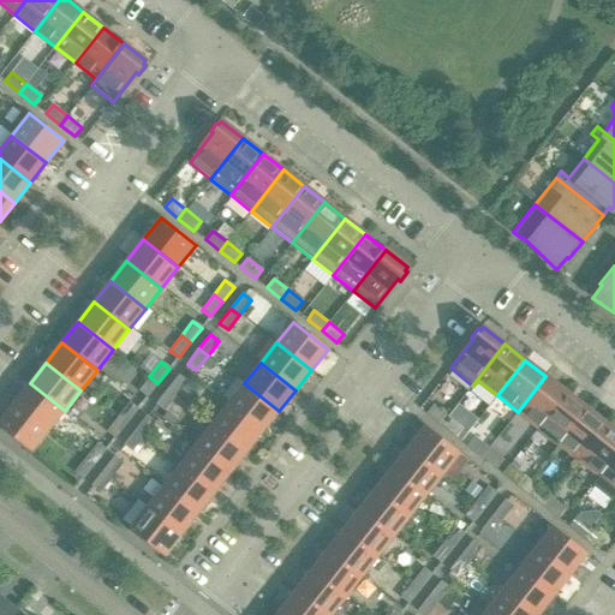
[(175,396),(186,382),(178,375),(166,389),(175,396)]
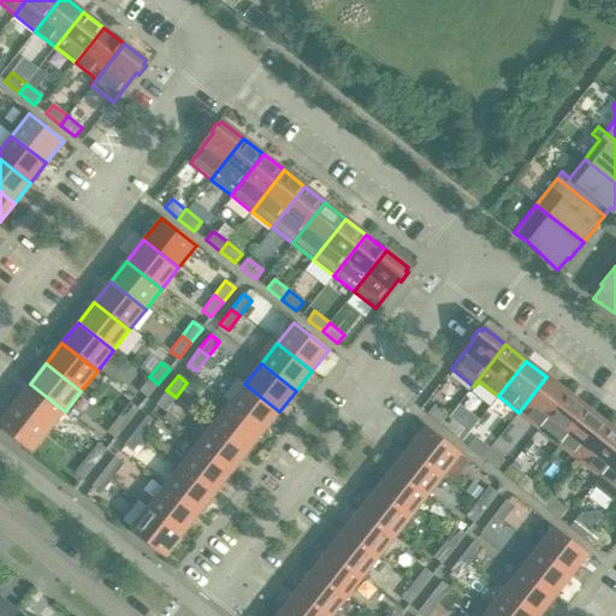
[(147,398),(158,384),(149,377),(138,392),(147,398)]
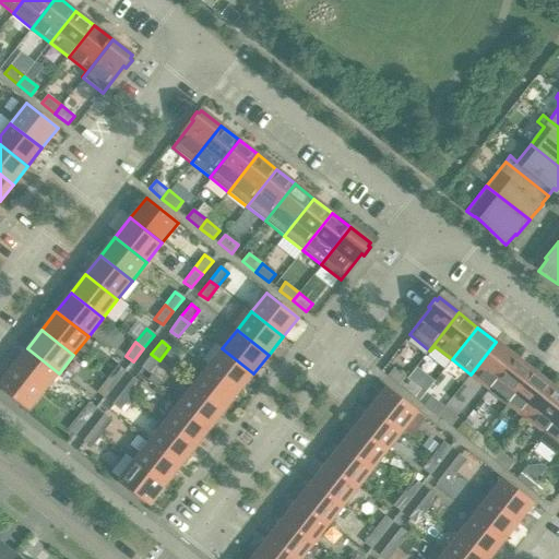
[(489,389),(514,356),(496,342),(471,375),(489,389)]
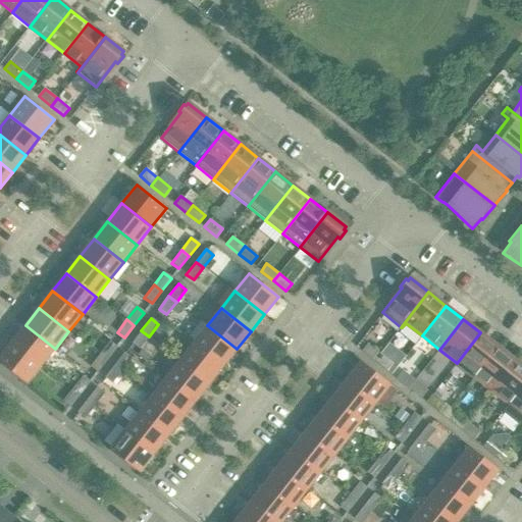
[(55,349),(25,325),(12,341),(43,364),(55,349)]
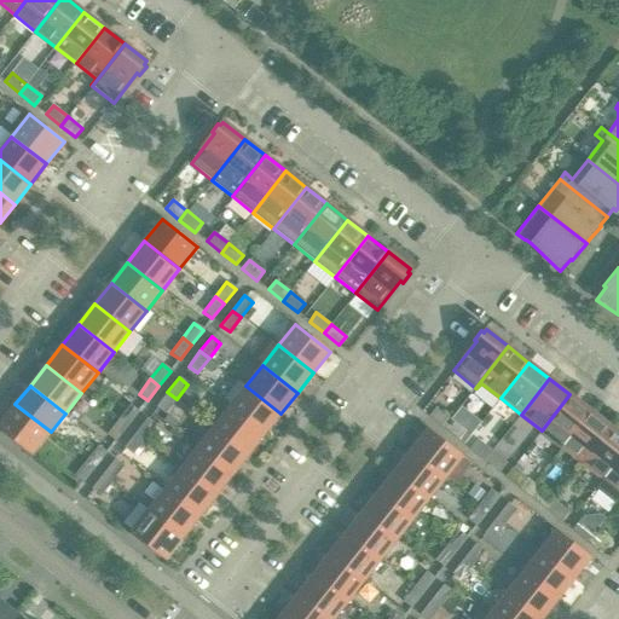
[(281,414),(246,386),(230,406),(265,434),(281,414)]
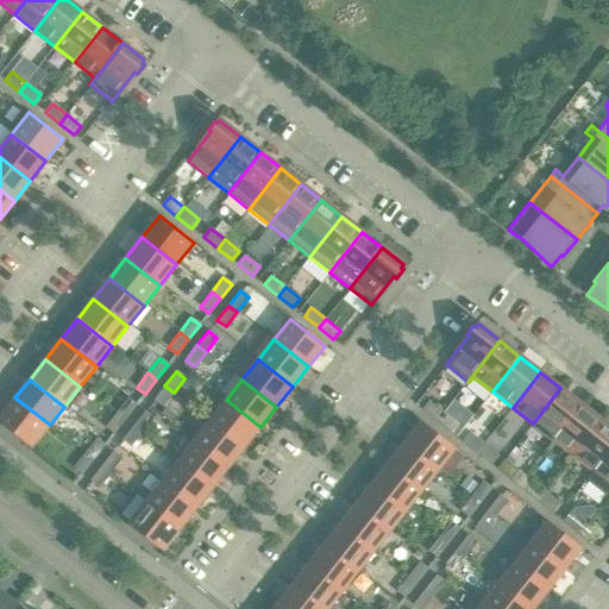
[(162,407),(174,393),(164,385),(154,401),(162,407)]
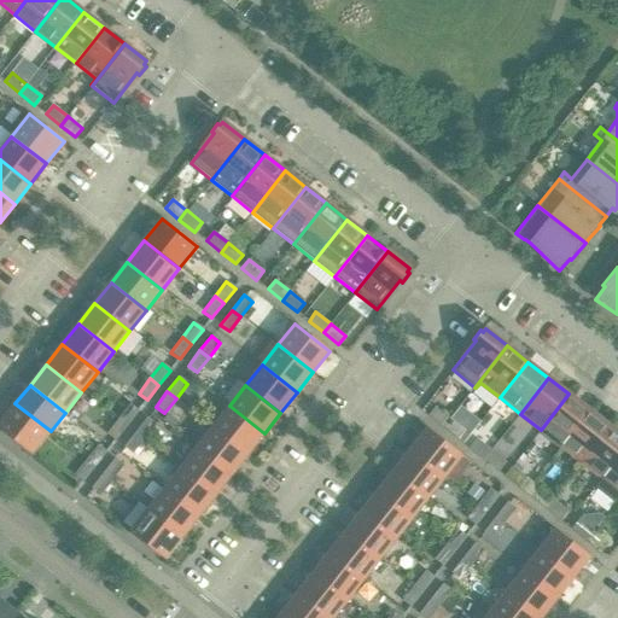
[(561,445),(589,410),(569,394),(541,430),(561,445)]
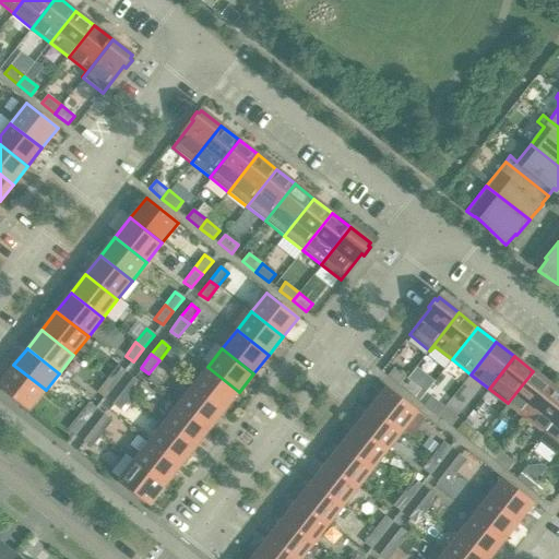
[(46,390),(13,365),(0,382),(0,385),(15,397),(13,401),(27,413),(46,390)]
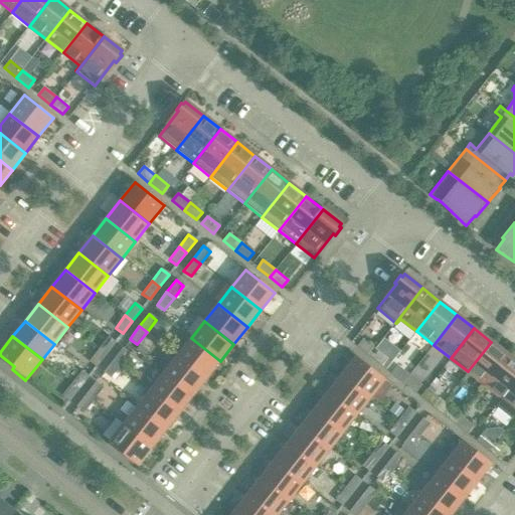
[(106,355),(115,343),(108,337),(98,349),(106,355)]
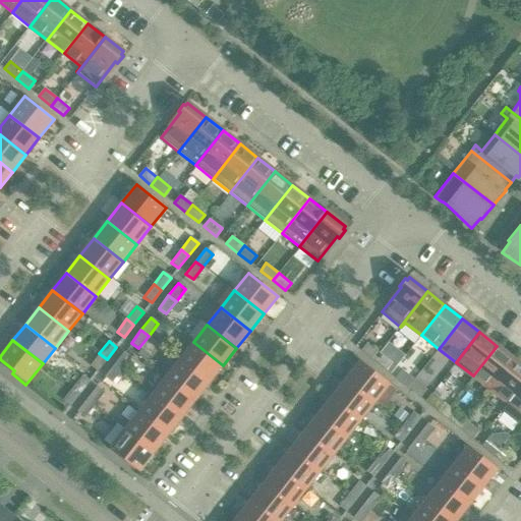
[(223,365),(193,342),(179,359),(209,383),(223,365)]
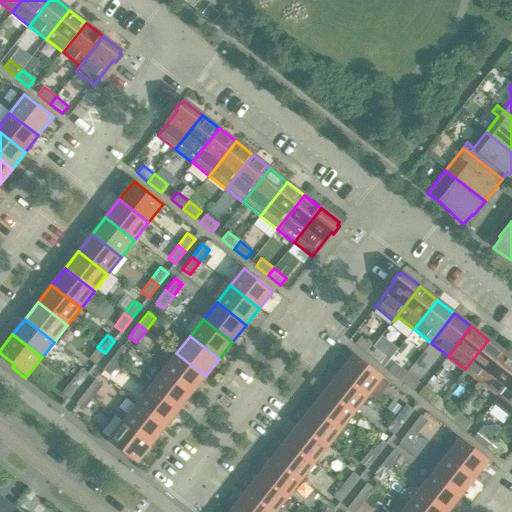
[(373,346),(361,337),(355,344),(367,354),(373,346)]
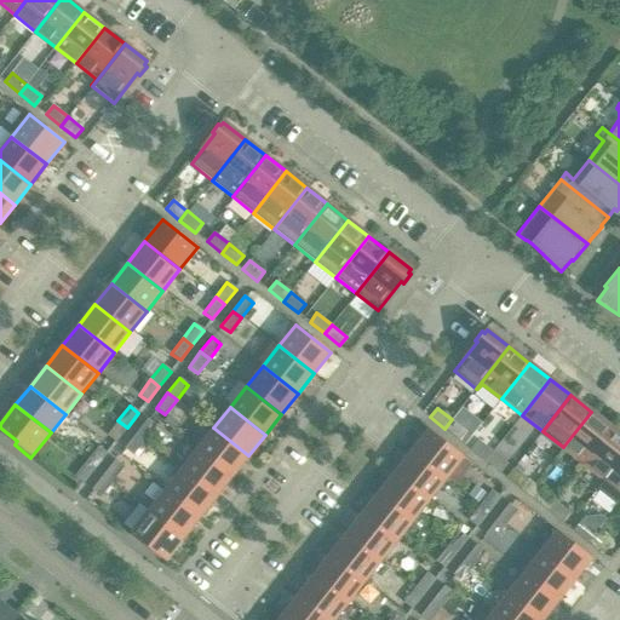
[(584,464),(612,428),(591,412),(563,447),(584,464)]
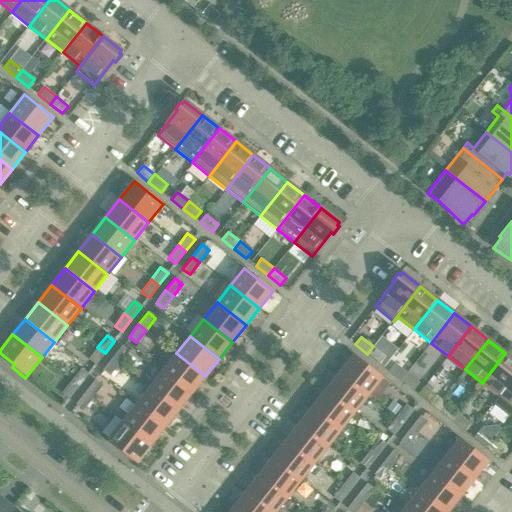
[(119,364),(129,352),(121,346),(112,358),(119,364)]
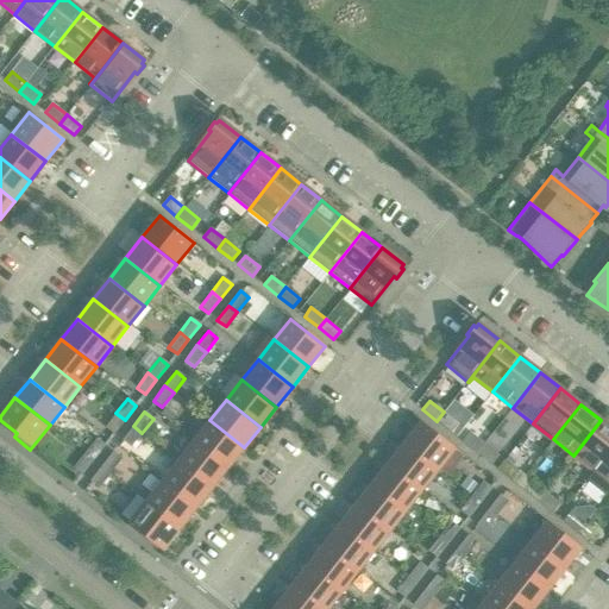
[(458,424),(444,412),(437,421),(451,432),(458,424)]
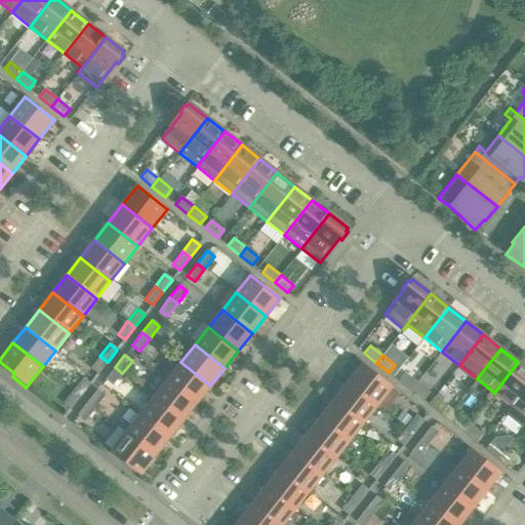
[(97,374),(108,362),(99,356),(90,368),(97,374)]
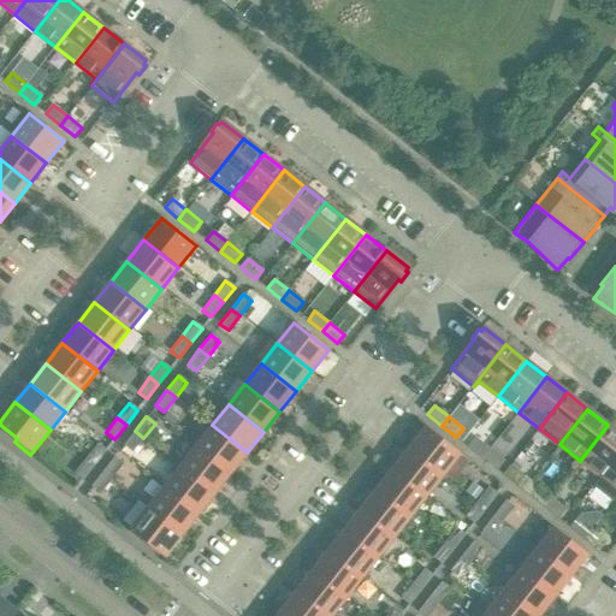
[(247,452),(212,425),(196,445),(231,473),(247,452)]
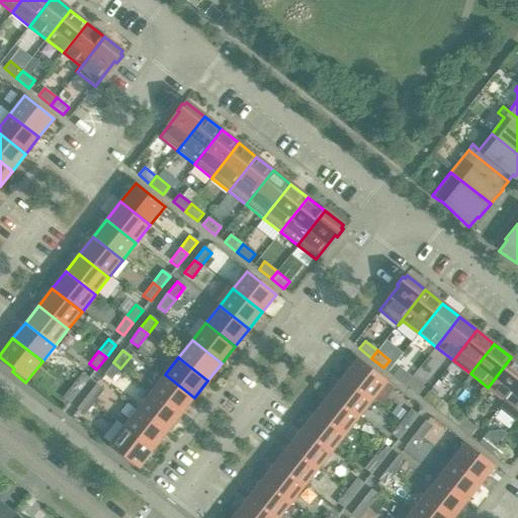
[(505,401),(517,383),(517,362),(511,357),(488,387),(505,401)]
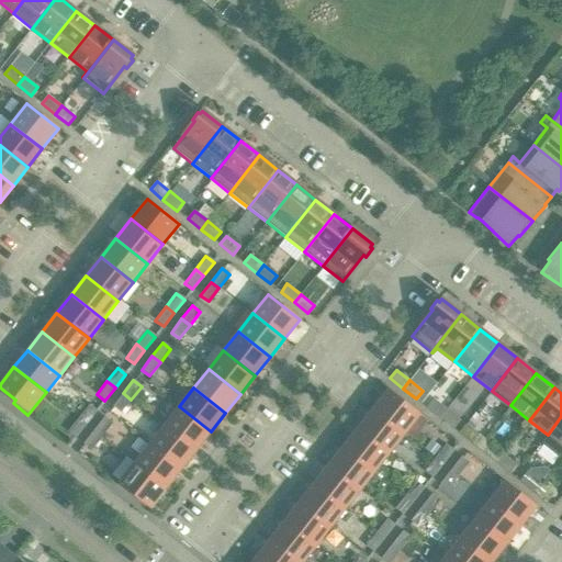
[(420,414),(389,389),(373,408),(405,434),(420,414)]
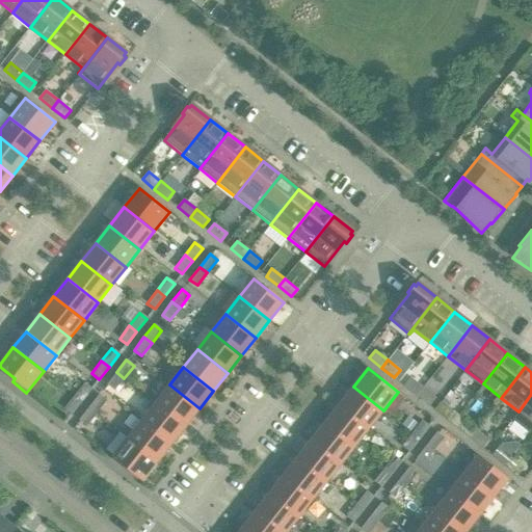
[(113,391),(124,378),(116,372),(106,386),(113,391)]
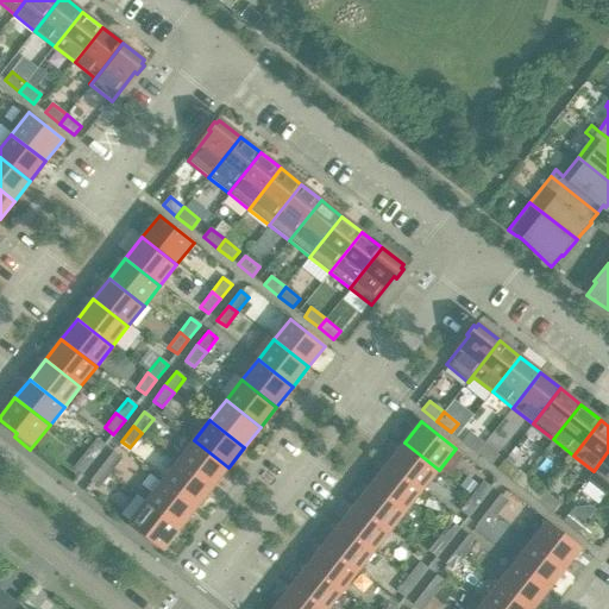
[(477,452),(484,444),(470,432),(463,441),(477,452)]
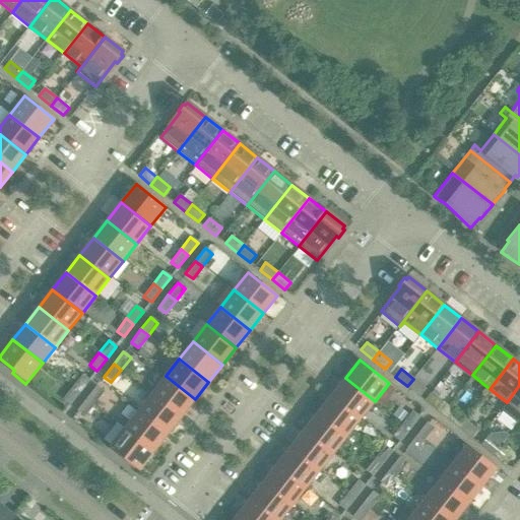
[(80,392),(89,380),(82,374),(72,387),(80,392)]
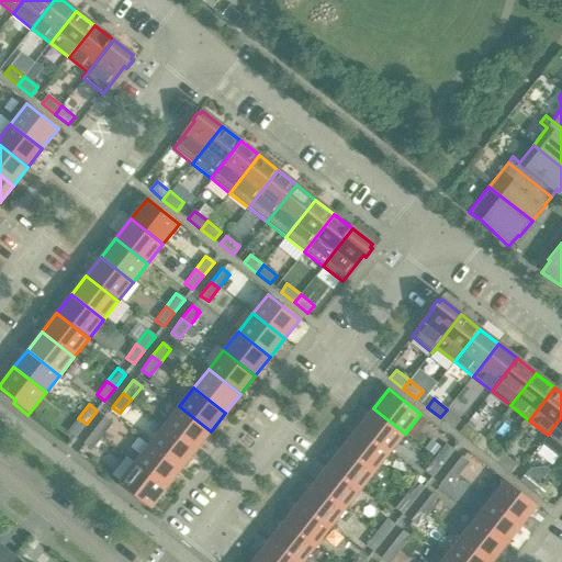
[(211,431),(179,406),(165,425),(197,450),(211,431)]
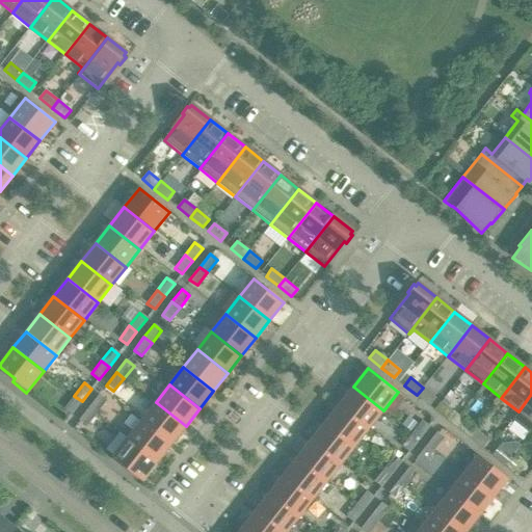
[(383,410),(353,387),(339,404),(369,428),(383,410)]
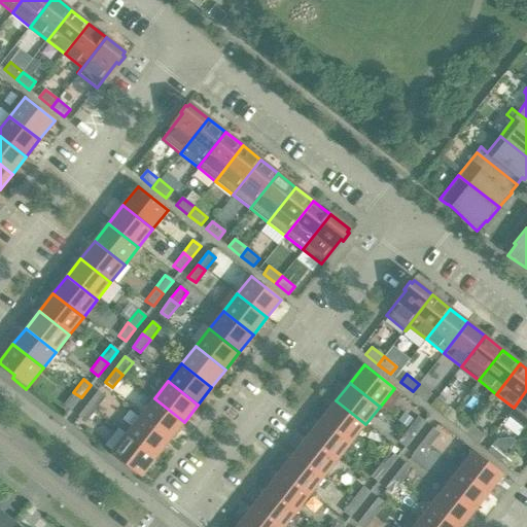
[(431,394),(419,384),(413,391),(425,401),(431,394)]
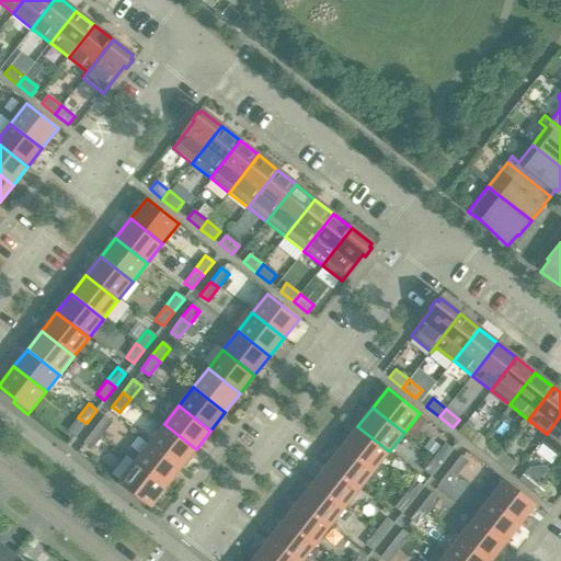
[(102,435),(112,422),(104,415),(94,430),(102,435)]
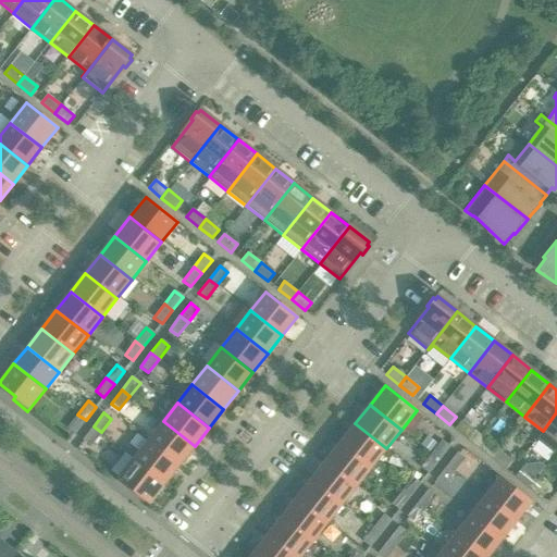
[(555,454),(556,450),(556,412),(543,431),(536,440),(555,454)]
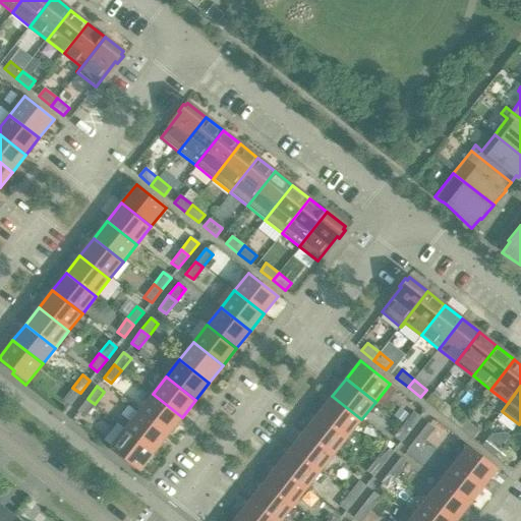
[(70,406),(80,393),(72,388),(63,400),(70,406)]
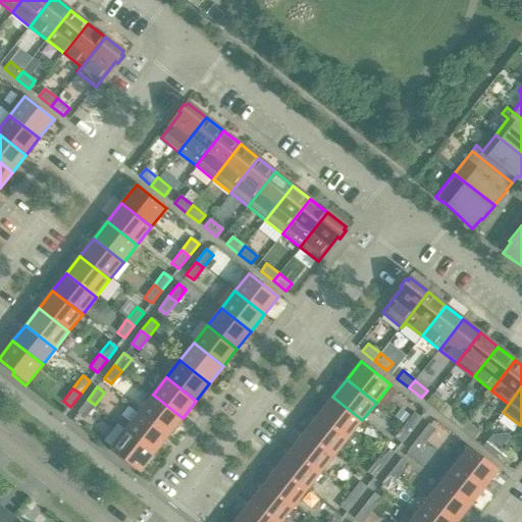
[(445,404),(432,394),(426,402),(438,412),(445,404)]
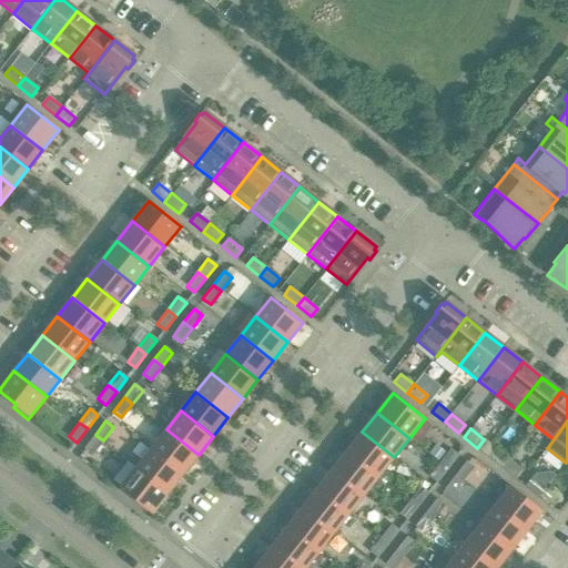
[(199,455),(166,429),(151,448),(183,474),(199,455)]
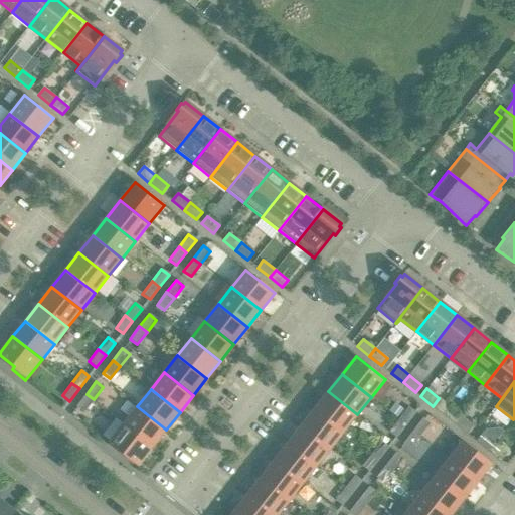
[(357,414),(328,391),(315,408),(344,432),(357,414)]
